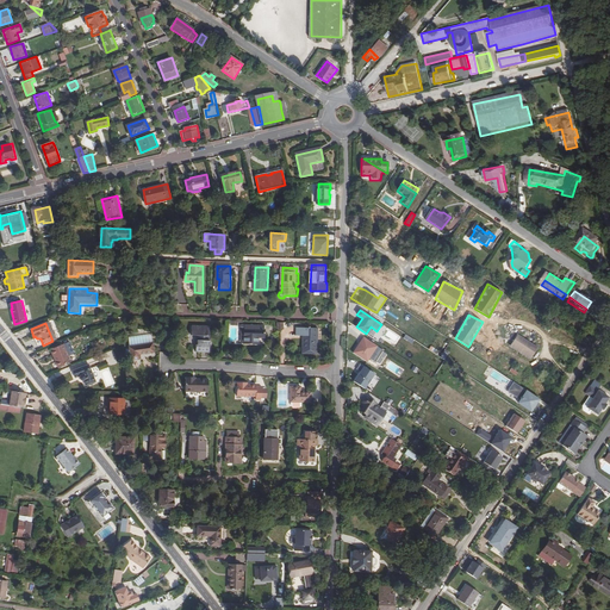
[(246,329),(244,342),(250,342),(254,343),(259,343),(259,337),(265,337),(265,325),(246,324),(246,328),(246,329)]
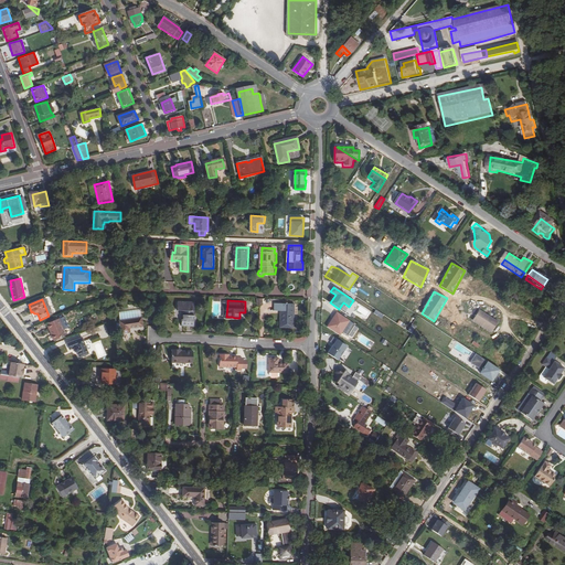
[(180,326),(193,327),(193,317),(194,302),(177,301),(177,311),(182,311),(182,319),(181,319),(180,326)]
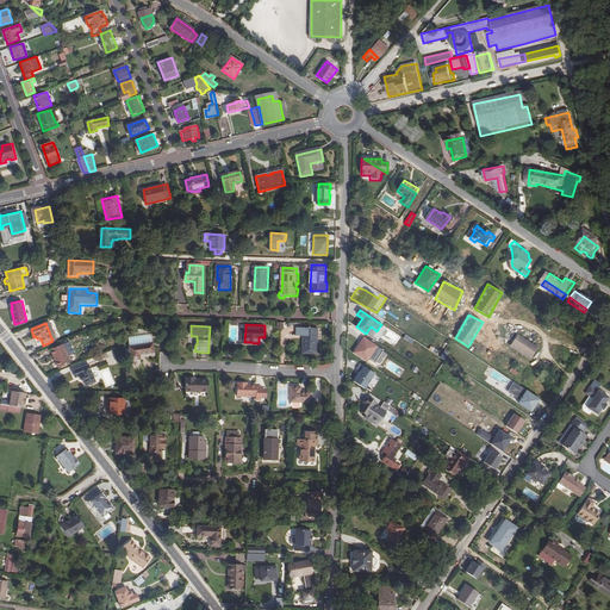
[(305,338),(303,338),(303,349),(318,349),(318,328),(297,327),(297,335),(303,335),(305,335),(305,338)]
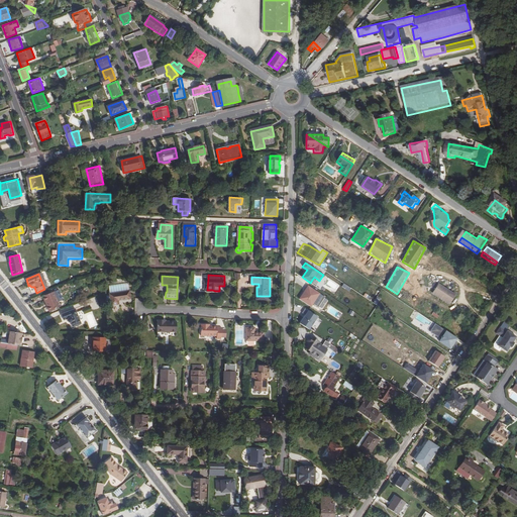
[(449,303),(456,294),(439,283),(433,292),(449,303)]
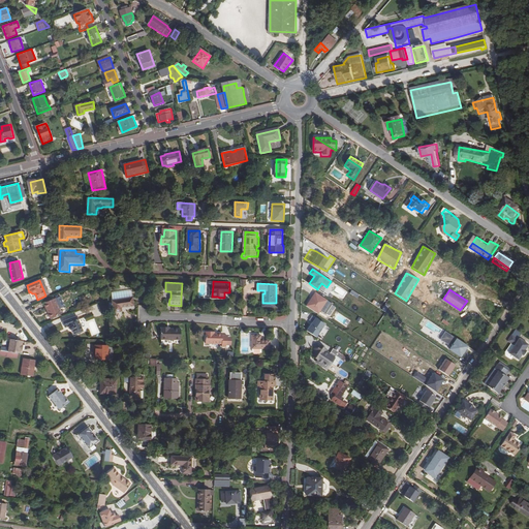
[(306,306),(329,319),(337,306),(314,291),(306,306)]
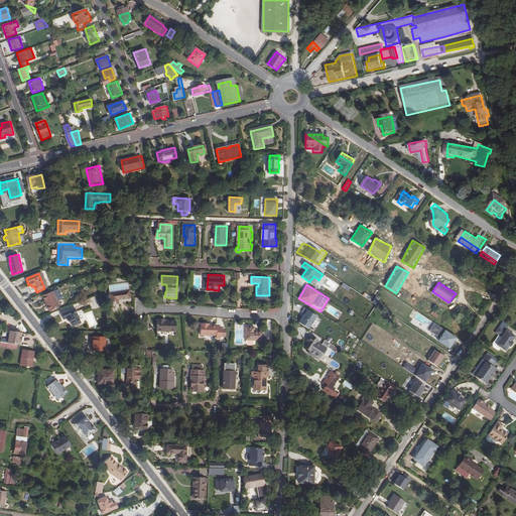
[(129,297),(129,290),(109,293),(111,304),(118,303),(117,299),(129,297)]
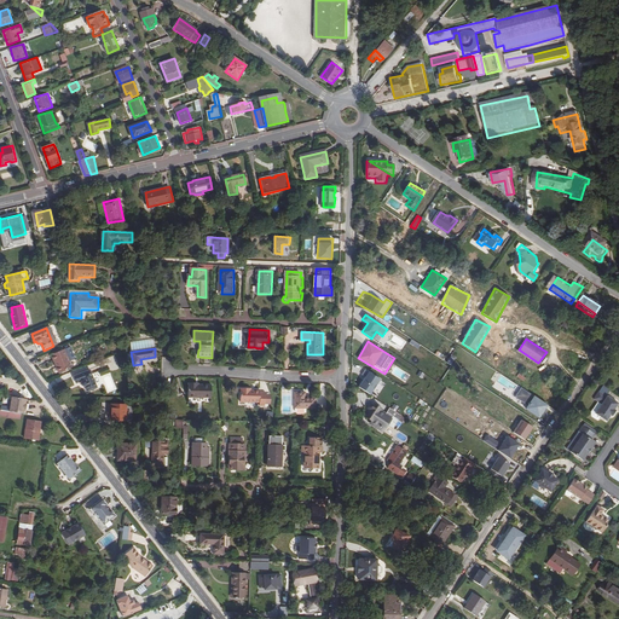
[(59,365),(57,366),(59,372),(73,368),(70,362),(71,360),(70,358),(69,357),(65,350),(52,354),(56,362),(57,360),(59,365)]
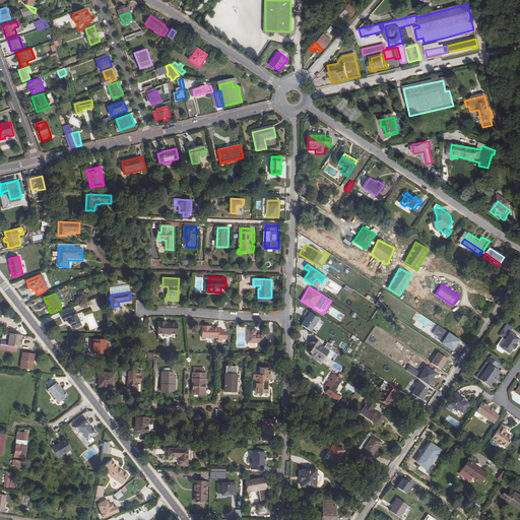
[(73,329),(81,326),(75,311),(61,316),(63,322),(67,321),(67,322),(68,323),(68,324),(69,324),(70,324),(71,325),(73,329)]
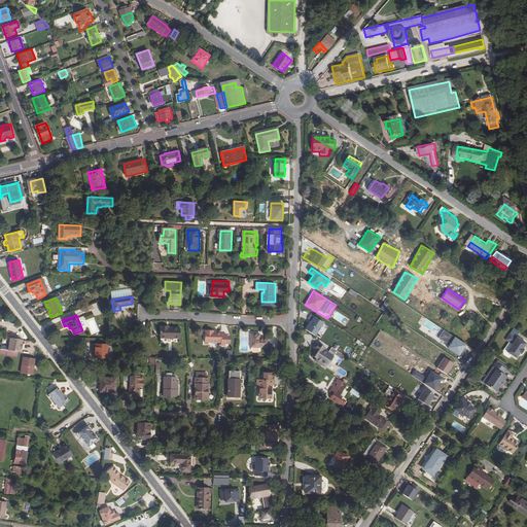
[(306,330),(320,339),(328,325),(313,316),(306,330)]
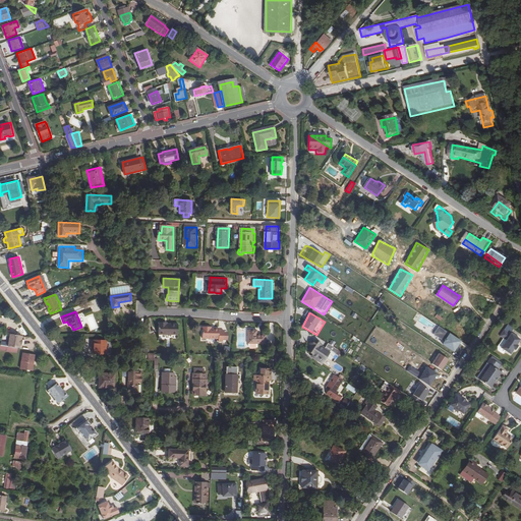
[(91,331),(99,328),(93,313),(84,316),(83,313),(80,314),(83,324),(88,323),(91,331)]
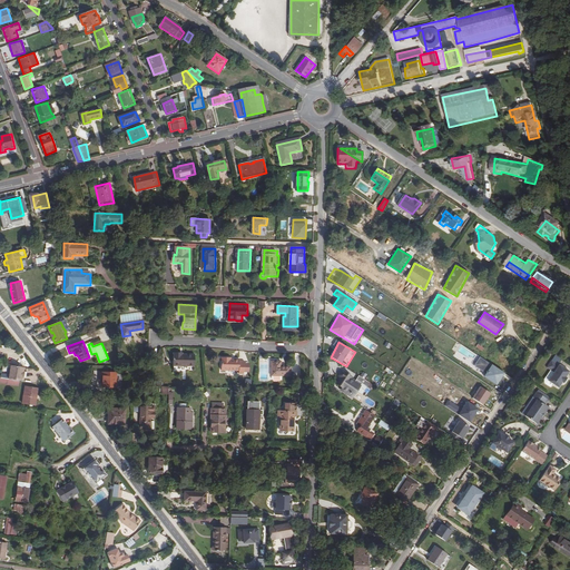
[(182,354),(182,352),(174,352),(173,365),(195,366),(195,354),(184,354),(182,354)]
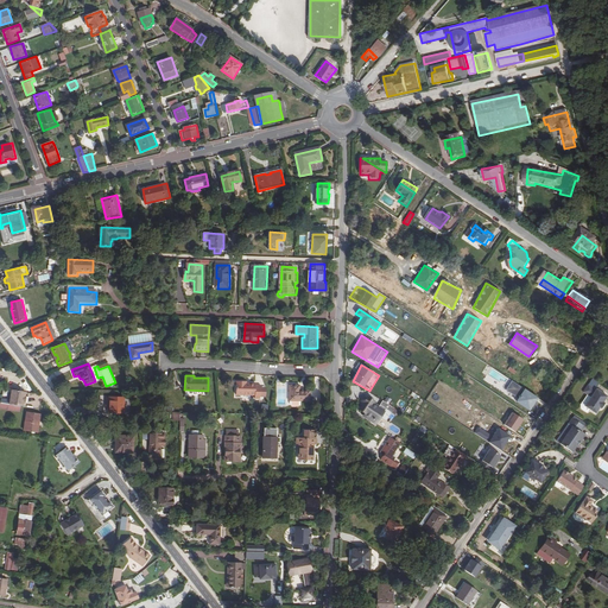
[(261,396),(261,387),(261,385),(257,385),(257,382),(247,382),(247,381),(236,381),(236,394),(254,394),(254,398),(261,398),(261,396)]
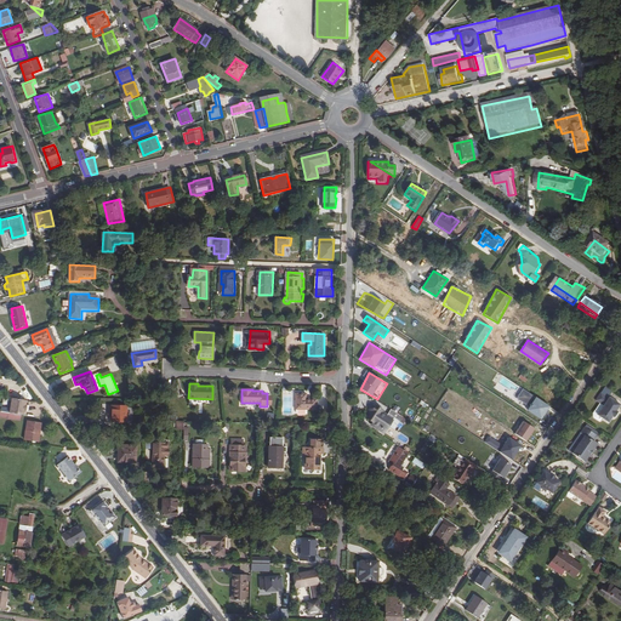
[(281,391),(283,415),(292,415),(292,391),(281,391)]
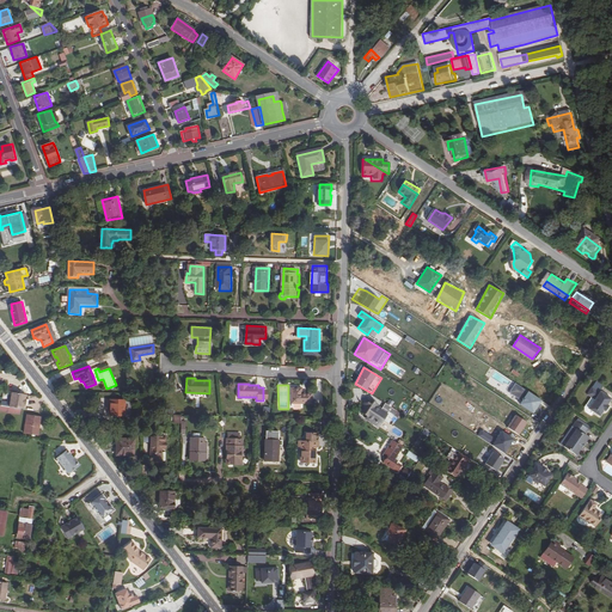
[(507,399),(536,412),(543,398),(514,385),(507,399)]
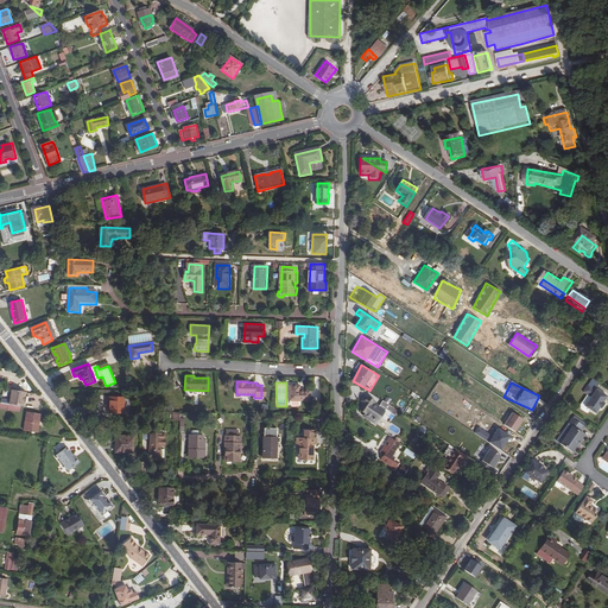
[(578,404),(583,406),(589,411),(594,405),(595,406),(599,400),(597,399),(601,393),(590,386),(589,387),(582,382),(577,388),(584,394),(580,401),(578,404)]
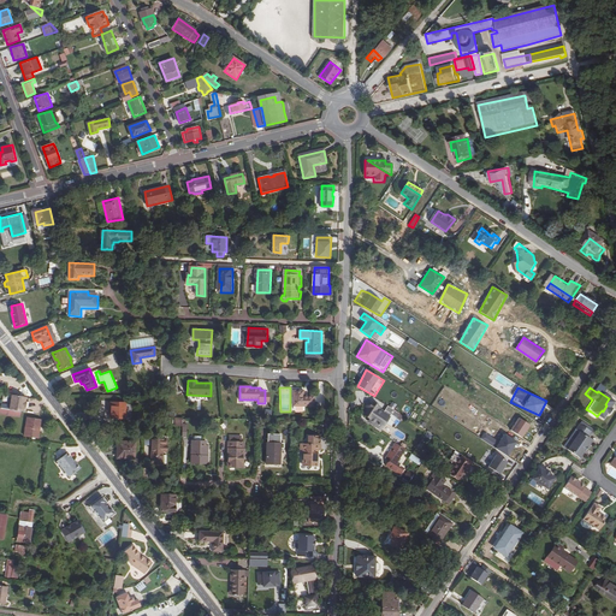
[(313,407),(314,395),(303,395),(303,390),(294,390),(292,406),(313,407)]
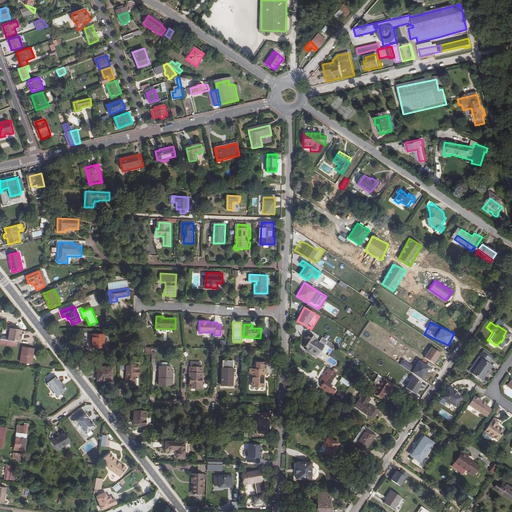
[(20,328),(9,327),(7,340),(13,341),(18,342),(19,338),(20,338),(20,333),(20,332),(20,328)]
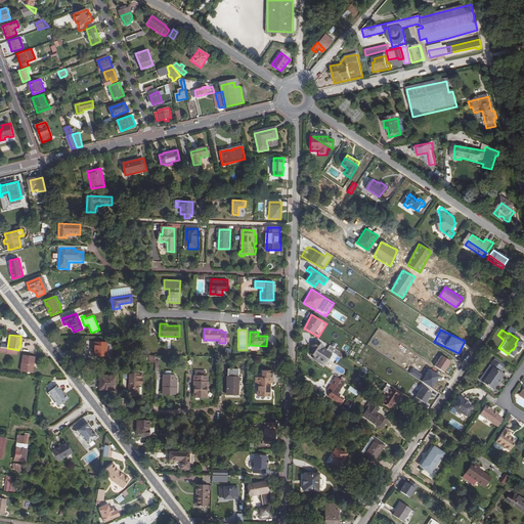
[(341,351),(331,345),(328,350),(323,347),(325,346),(317,340),(312,342),(312,349),(310,351),(317,355),(315,358),(325,365),(330,358),(335,360),(341,351)]
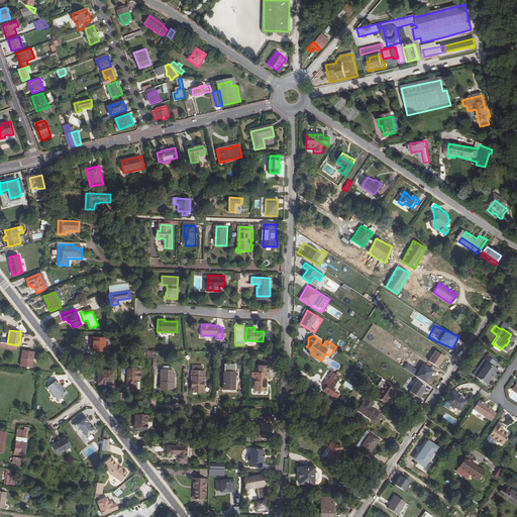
[(105,337),(91,336),(90,350),(104,350),(105,337)]
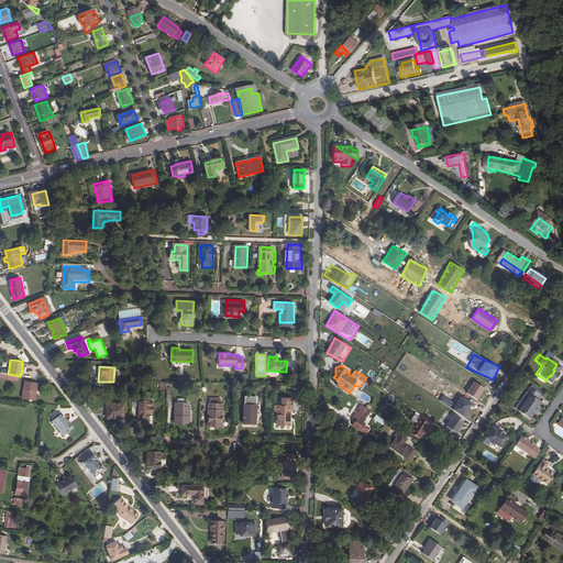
[(25,382),(23,398),(35,400),(37,384),(25,382)]
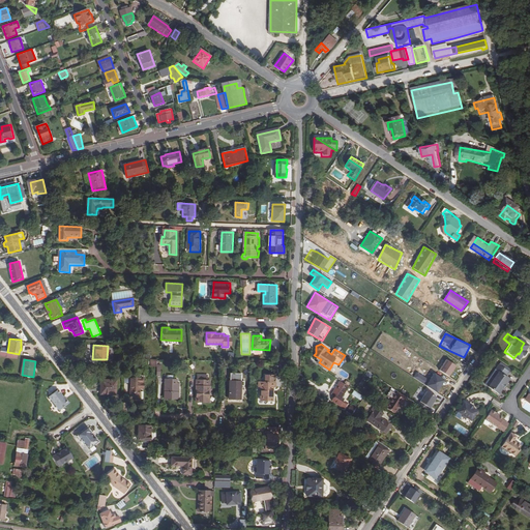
[(439,371),(449,377),(455,365),(446,359),(439,371)]
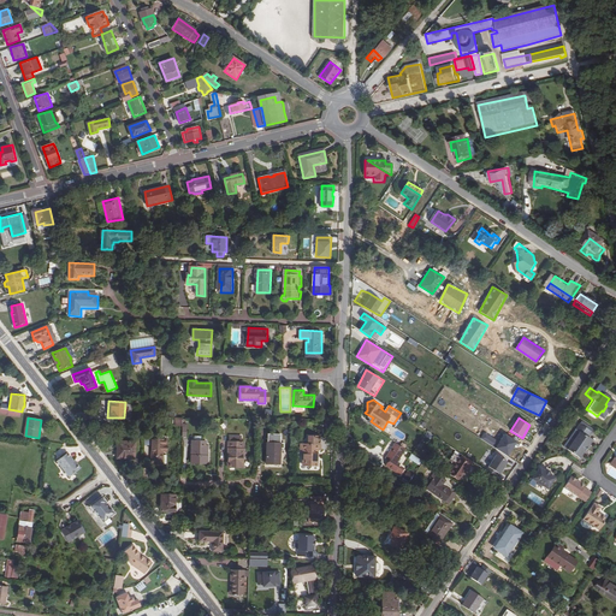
[(574,422),(570,427),(575,431),(563,449),(574,456),(586,438),(581,434),(585,430),(574,422)]
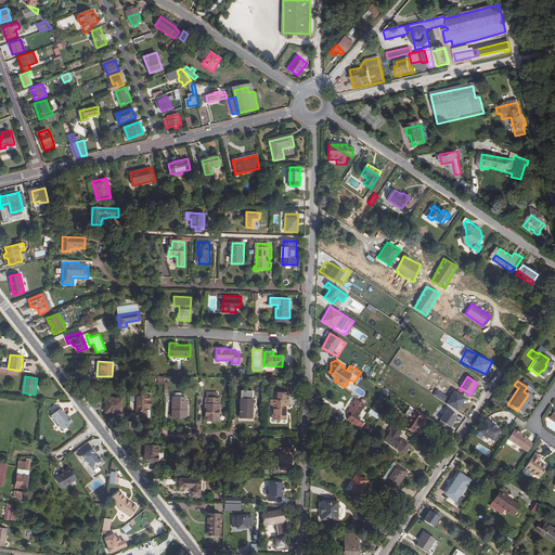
[(433,396),(459,411),(466,398),(447,387),(443,394),(436,389),(433,396)]
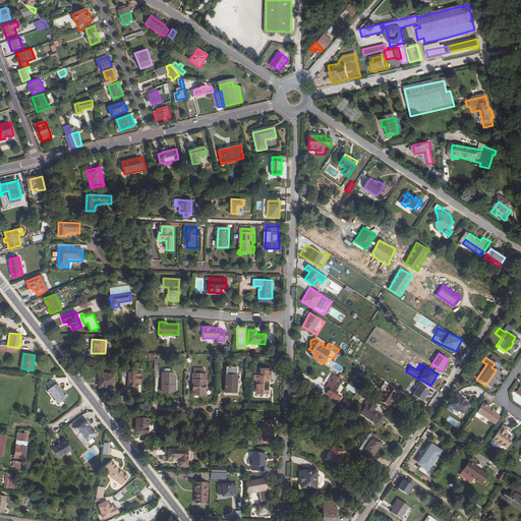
[(141,371),(128,370),(128,393),(137,393),(137,382),(141,382),(141,371)]
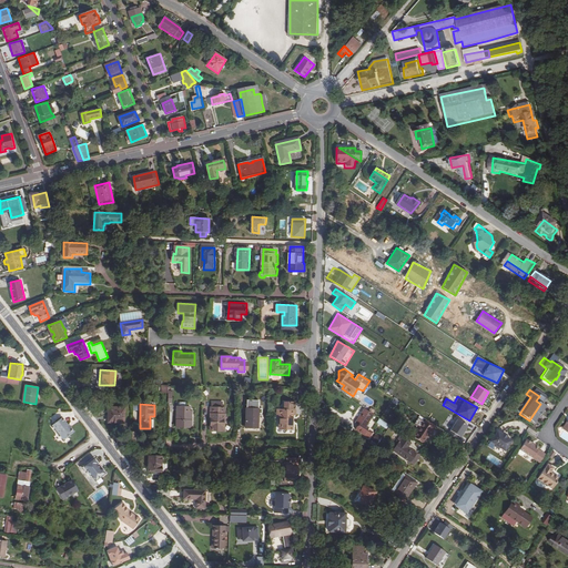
[(260,405),(247,405),(246,408),(245,428),(257,428),(259,413),(262,413),(262,409),(260,409),(260,406),(260,405)]
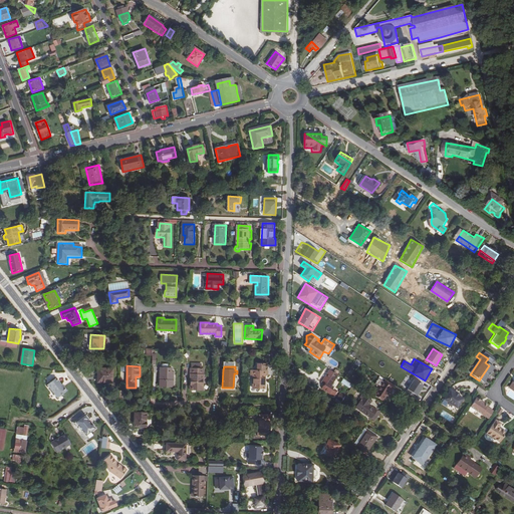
[(98,381),(111,381),(112,367),(98,367),(98,381)]
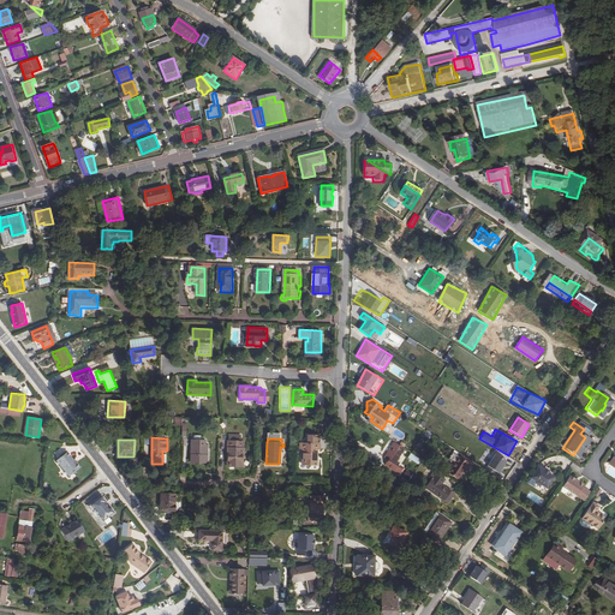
[(206,455),(206,446),(206,440),(191,440),(191,463),(207,464),(208,455),(206,455)]
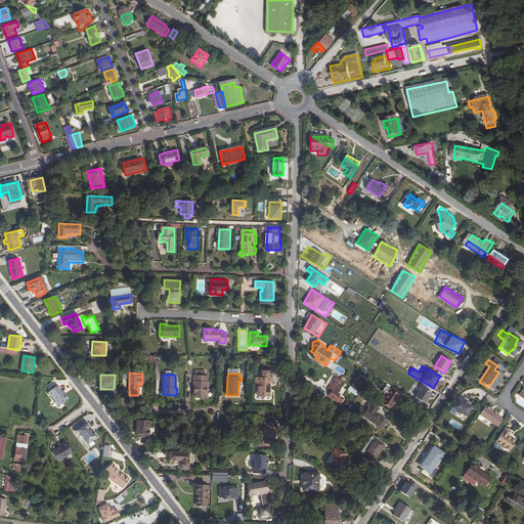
[(271,375),(262,375),(262,378),(256,378),(256,382),(258,382),(258,396),(269,396),(270,382),(272,382),(272,379),(271,379),(271,375)]
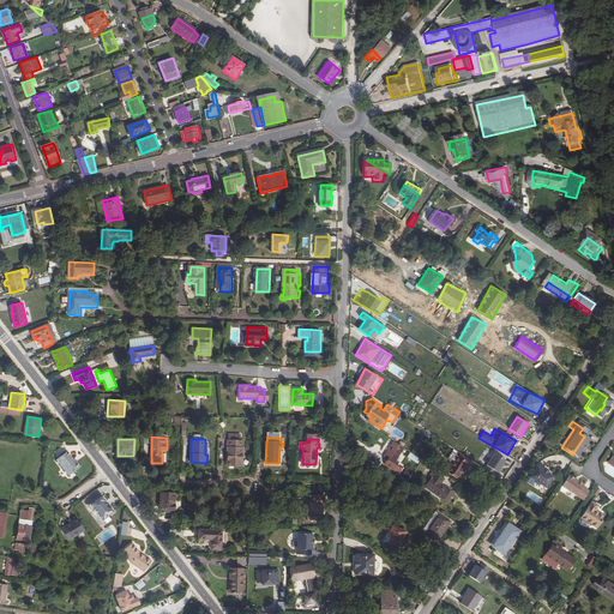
[(242,465),(244,440),(229,440),(228,465),(242,465)]
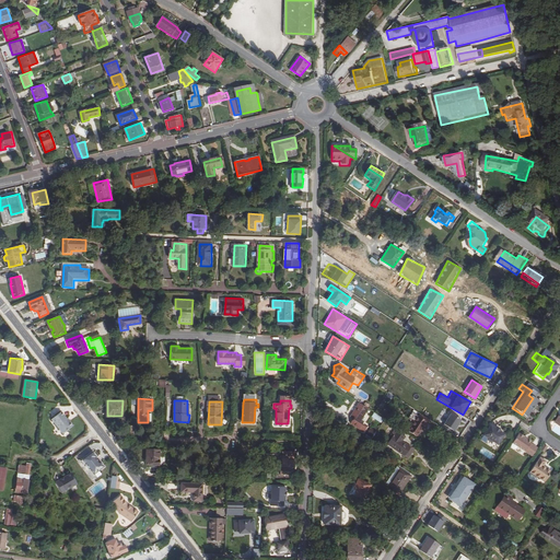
[(362,422),(370,409),(360,403),(351,416),(354,418),(352,420),(352,422),(364,431),(368,427),(362,422)]
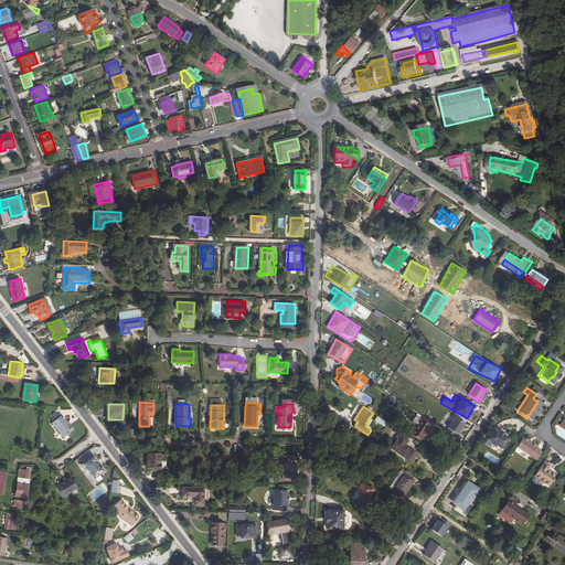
[(446,413),(440,427),(460,435),(466,420),(446,413)]
